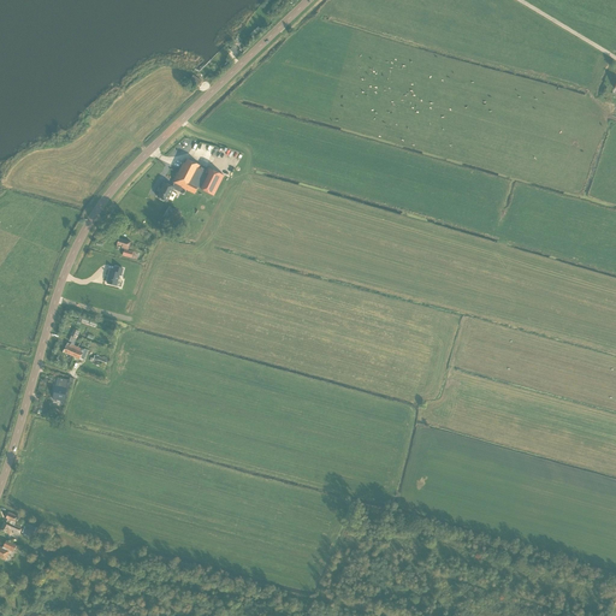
[(253,34),(260,27),(256,23),(249,31),(253,34)]
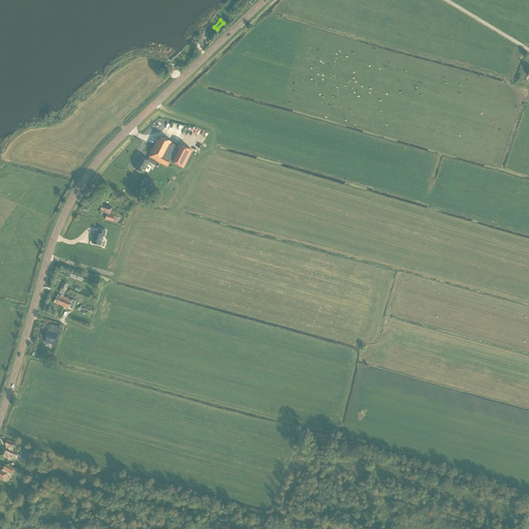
[(174,70),(166,64),(162,69),(169,75),(174,70)]
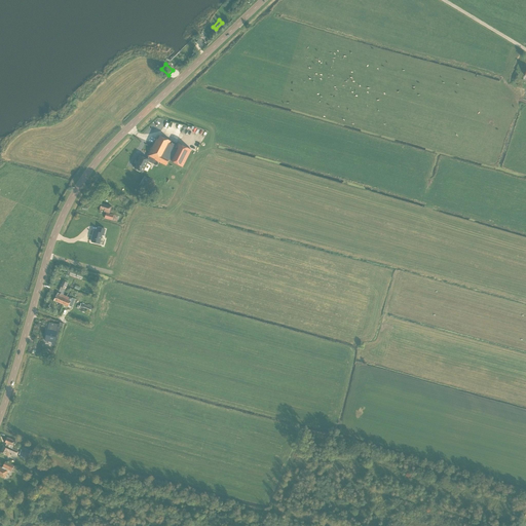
[(141,156),(135,168),(143,173),(148,161),(153,164),(155,160),(166,165),(168,160),(183,167),(191,150),(178,143),(177,146),(171,143),(172,142),(160,136),(158,140),(156,139),(148,156),(149,157),(147,159),(141,156)]
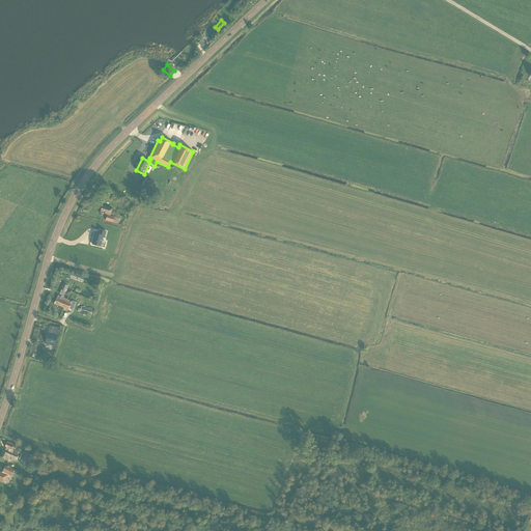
[(140,188),(150,193),(157,184),(146,178),(140,188)]
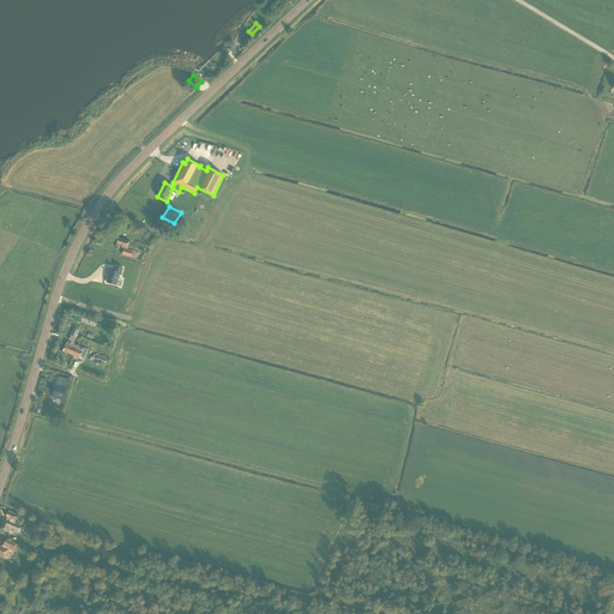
[(127,250),(127,248),(130,242),(119,239),(116,244),(122,246),(121,247),(124,248),(122,256),(138,259),(139,253),(127,250)]
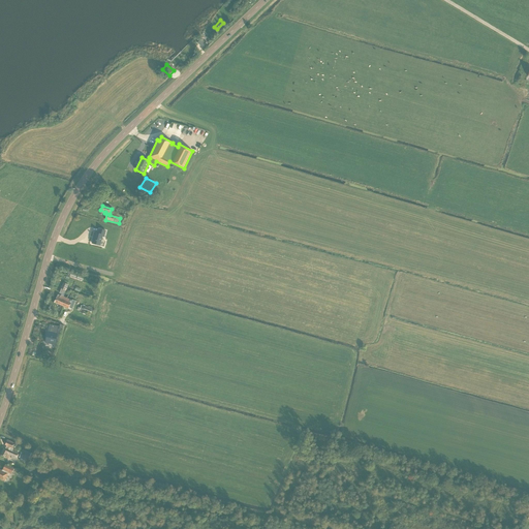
[(103,242),(101,242),(102,237),(104,237),(105,230),(99,229),(98,234),(94,232),(93,238),(94,238),(92,244),(100,246),(102,246),(103,242)]
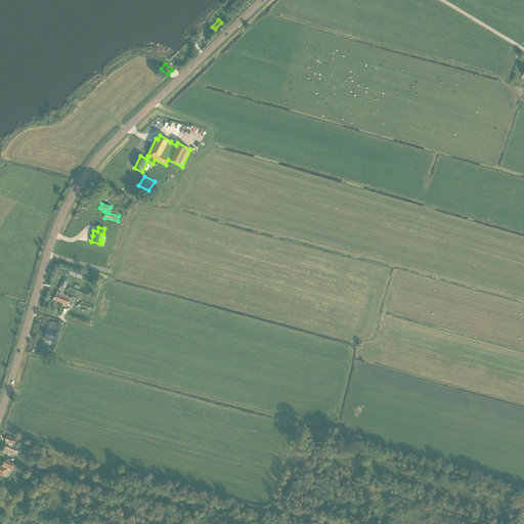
[(68,281),(62,279),(60,285),(60,286),(59,290),(63,292),(66,287),(68,281)]
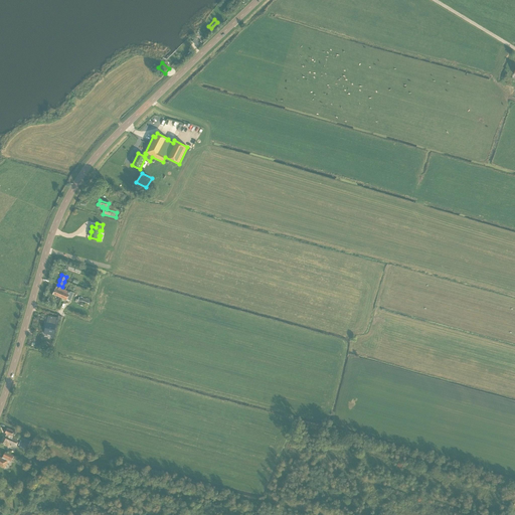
[(63,293),(64,291),(56,287),(53,295),(60,298),(63,293)]
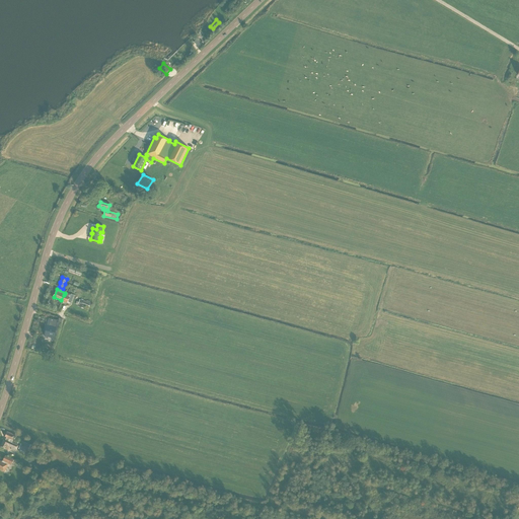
[(64,295),(61,300),(67,303),(68,302),(71,303),(74,295),(71,294),(71,295),(70,295),(65,293),(64,295)]
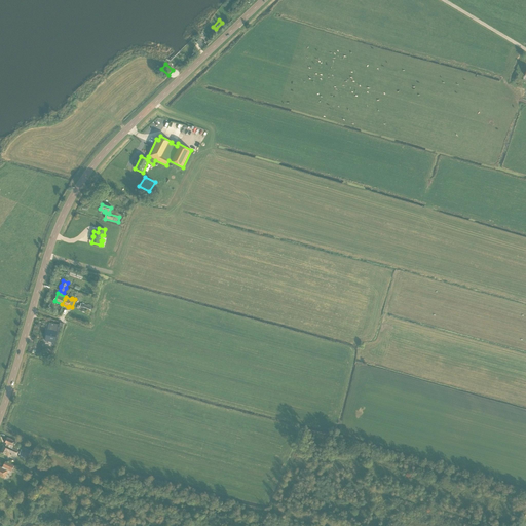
[(54,345),(60,324),(59,324),(59,325),(52,323),(50,330),(49,330),(50,323),(45,345),(46,341),(54,343),(54,345)]
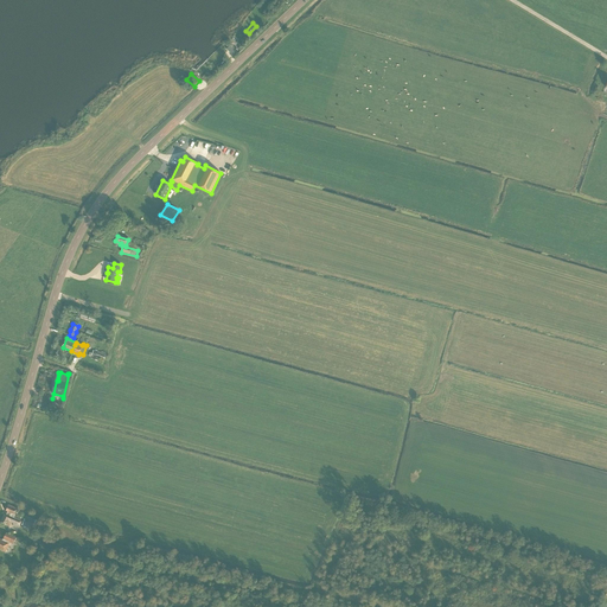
[(34,389),(44,389),(44,374),(34,374),(34,389)]
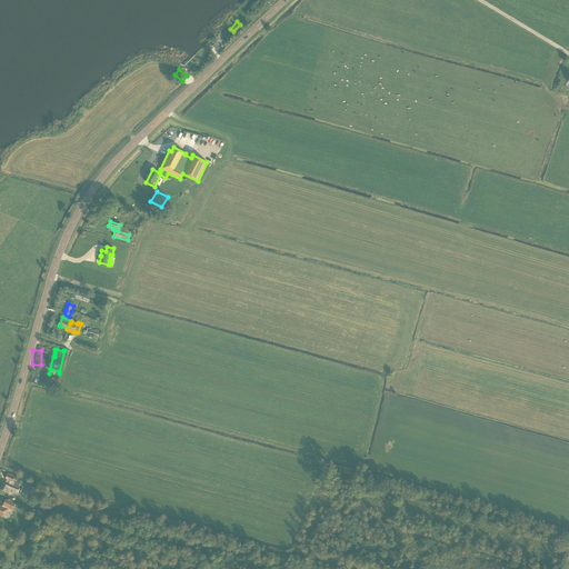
[(8,479),(6,482),(5,482),(0,490),(8,493),(10,489),(12,490),(12,492),(17,495),(20,488),(13,485),(15,482),(17,477),(8,472),(6,478),(8,479)]
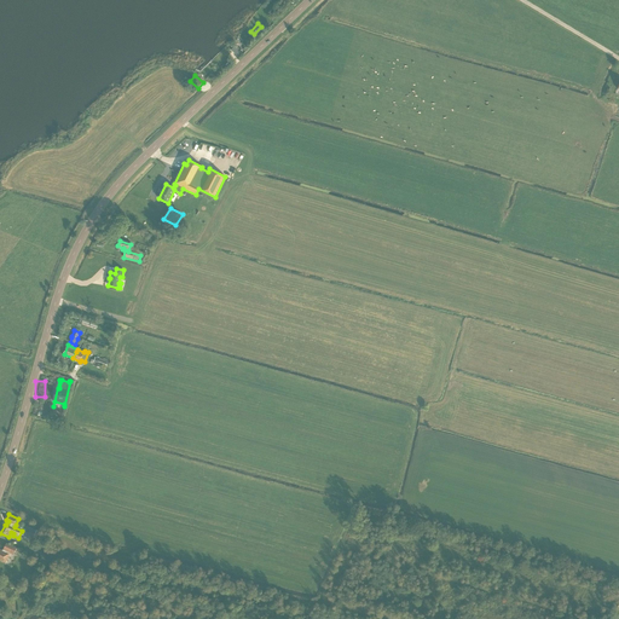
[(23,536),(33,539),(36,530),(23,525),(21,530),(24,531),(23,536)]
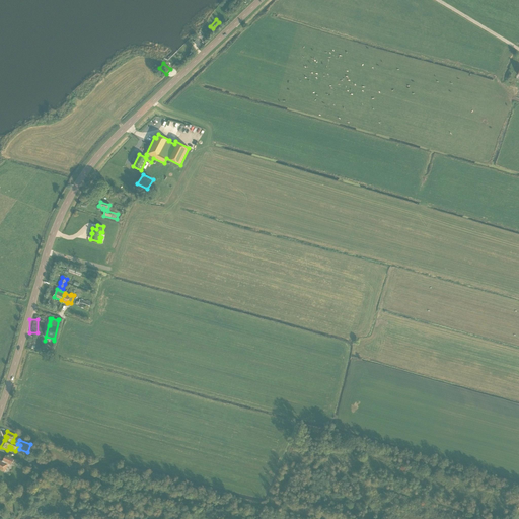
[(13,459),(5,456),(3,461),(11,465),(13,459)]
